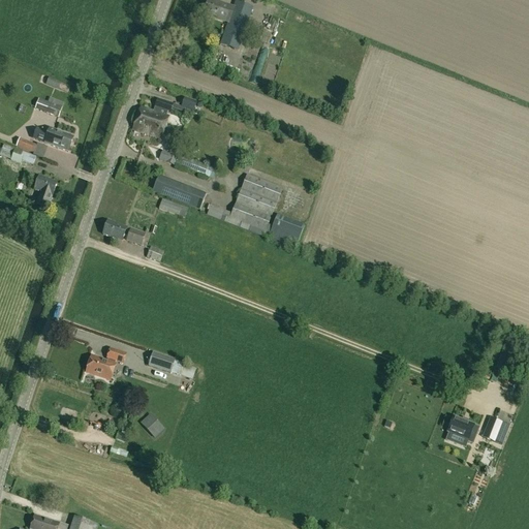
[(208,0),(204,14),(227,23),(228,23),(234,8),(210,0),(208,0)]
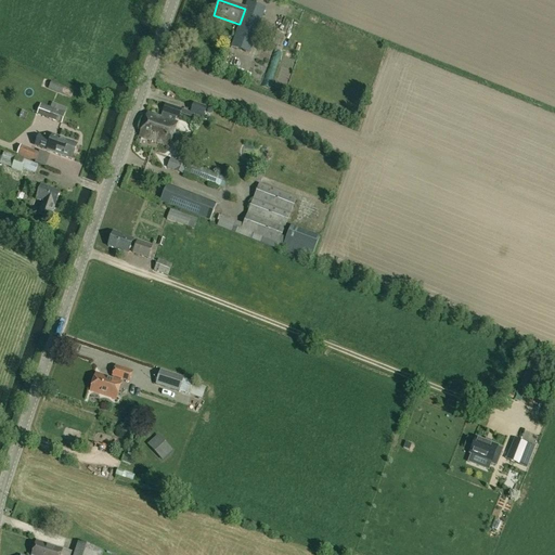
[(248,2),(232,48),(249,54),(266,9),(248,2)]
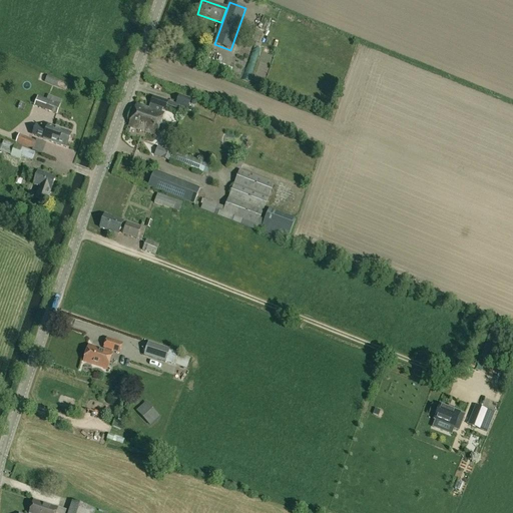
[(259,43),(263,31),(253,28),(249,40),(259,43)]
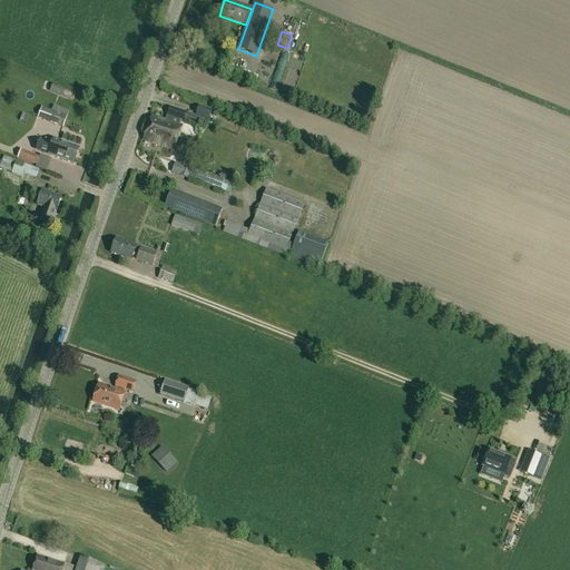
[(232,68),(258,79),(263,69),(235,59),(232,68)]
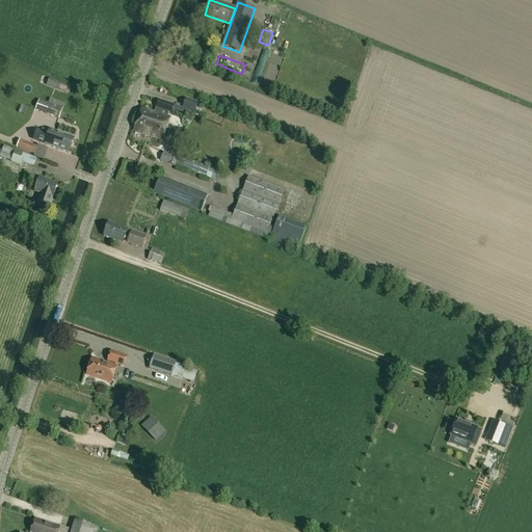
[(48,78),(45,86),(59,92),(62,84),(48,78)]
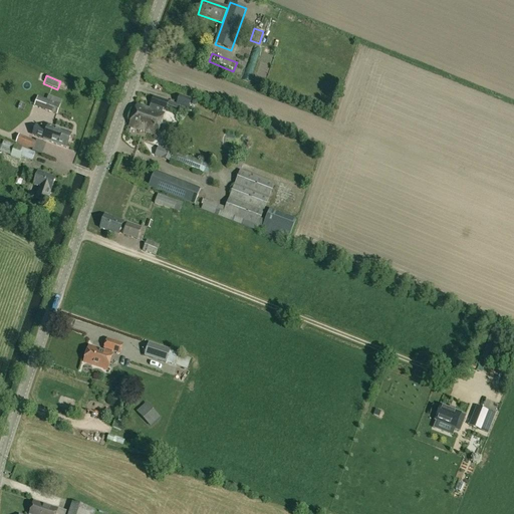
[(34,106),(42,109),(56,115),(63,99),(48,94),(46,99),(37,96),(34,106)]
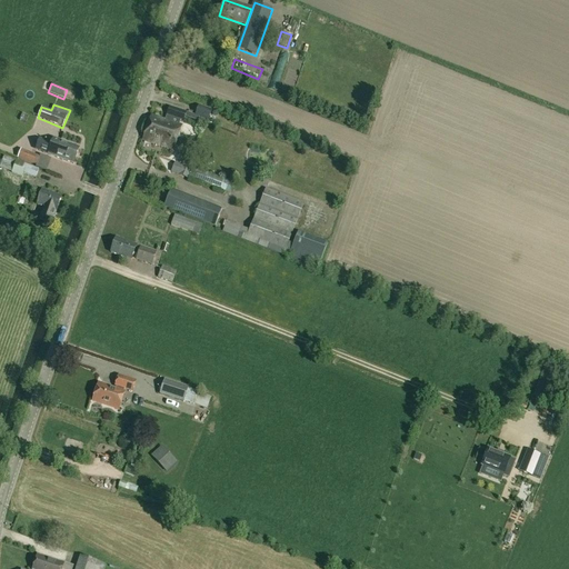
[(208,121),(212,110),(198,106),(195,116),(208,121)]
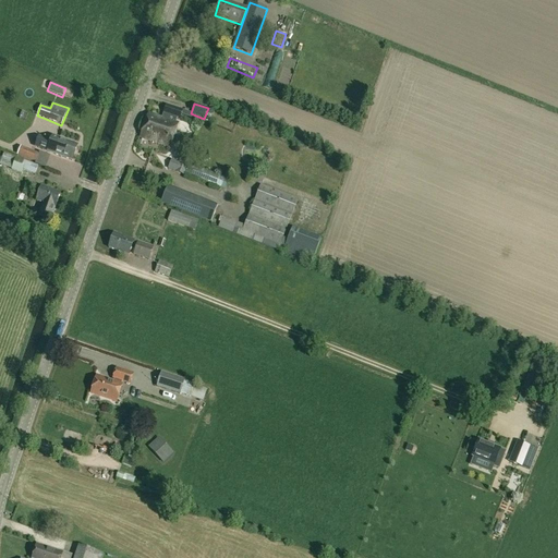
[(161,118),(148,113),(140,137),(169,148),(178,122),(176,121),(177,118),(180,119),(182,111),(166,105),(161,118)]
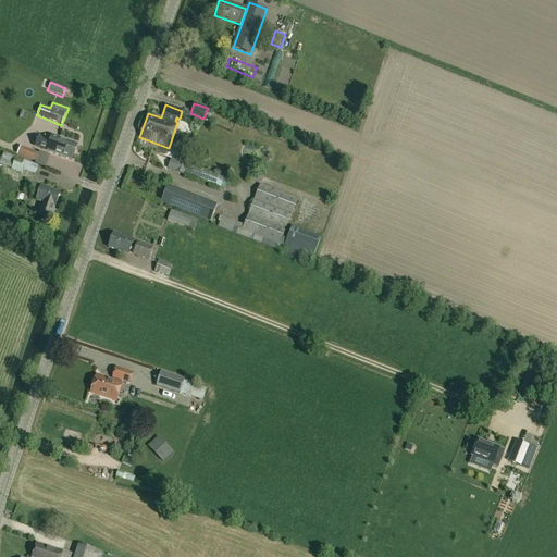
[(57,143),(38,136),(35,145),(42,148),(41,149),(53,153),(71,160),(77,145),(59,138),(57,143)]
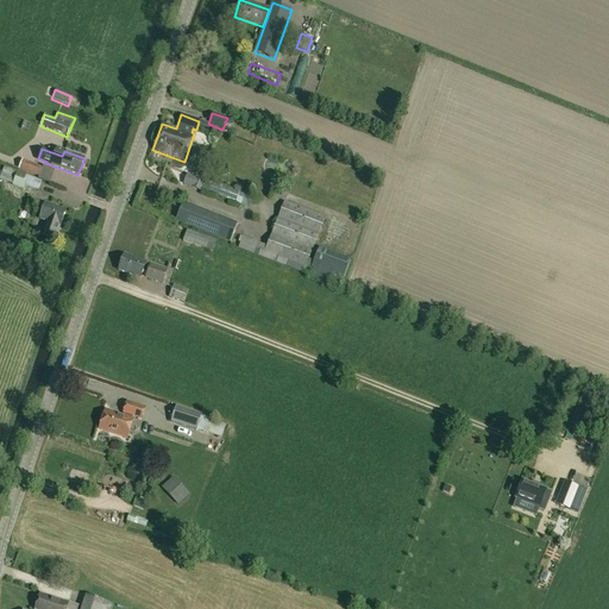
[(38,177),(42,168),(23,159),(18,169),(38,177)]
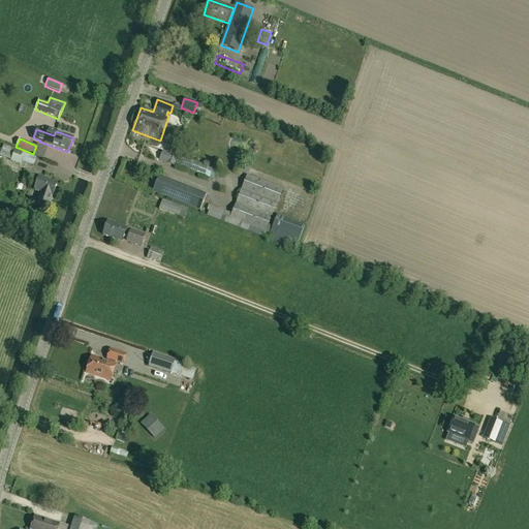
[(6,141),(2,153),(10,156),(16,143),(6,141)]
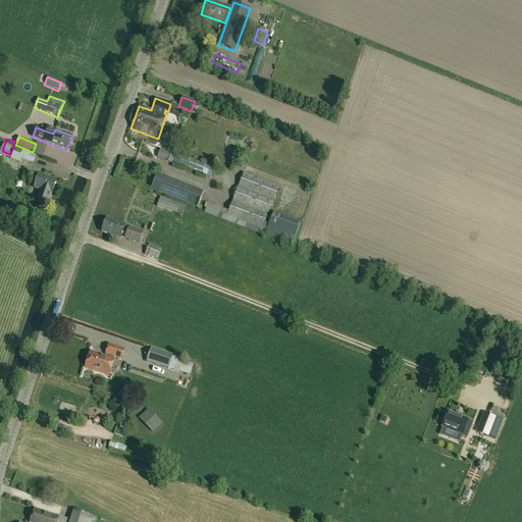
[(33,163),(36,155),(14,148),(10,159),(19,163),(21,159),(33,163)]
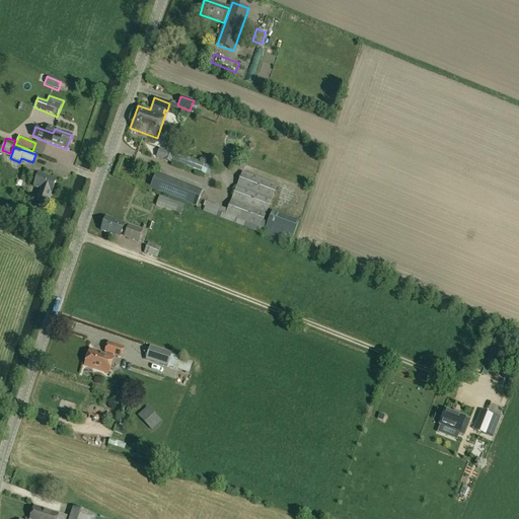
[(174,154),(159,149),(156,157),(163,160),(171,164),(174,154)]
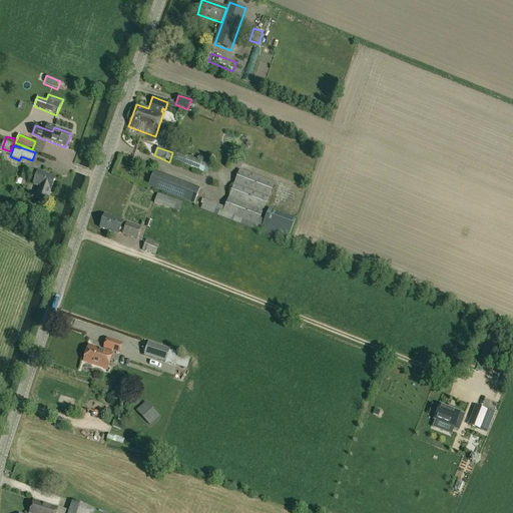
[(210,165),(174,151),(170,160),(207,175),(210,165)]
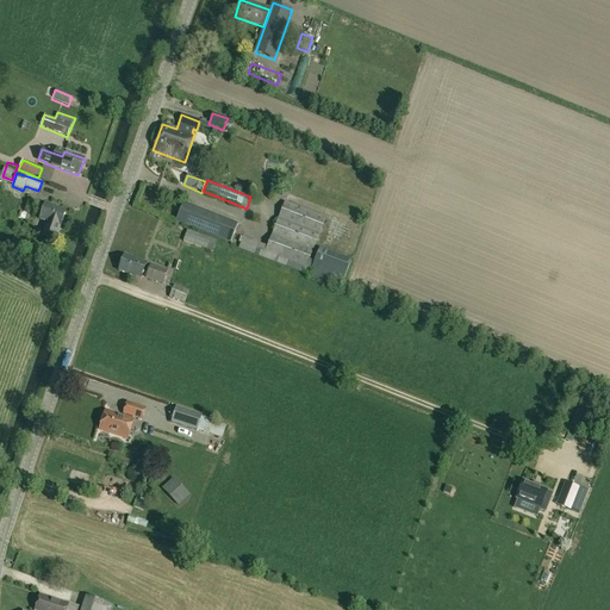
[(313,278),(313,277),(341,287),(350,261),(319,249),(315,262),(309,260),(325,218),(285,201),(266,247),(242,237),(238,249),(313,278)]
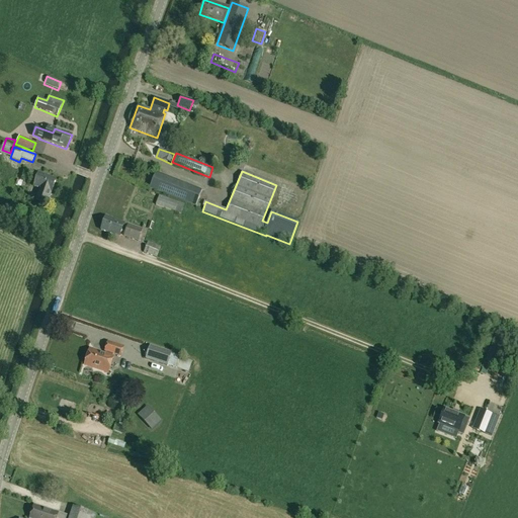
[(149,188),(193,206),(200,189),(155,172),(149,188)]
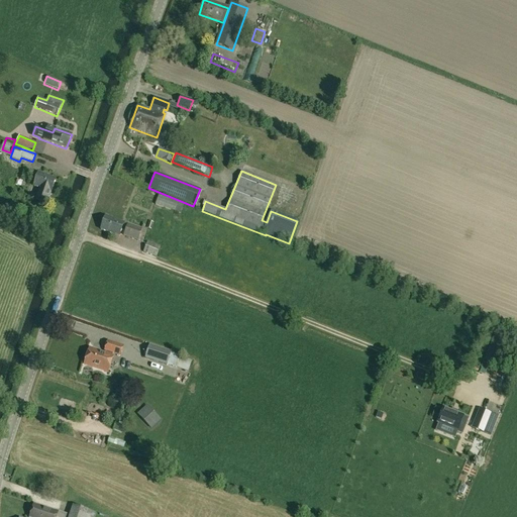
[(50,193),(56,180),(37,173),(33,187),(39,189),(35,199),(46,203),(50,193)]
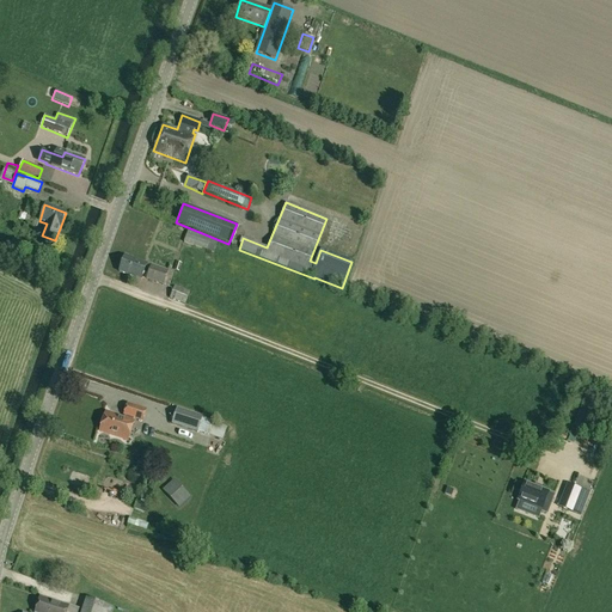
[(187,231),(183,243),(214,254),(218,243),(187,231)]
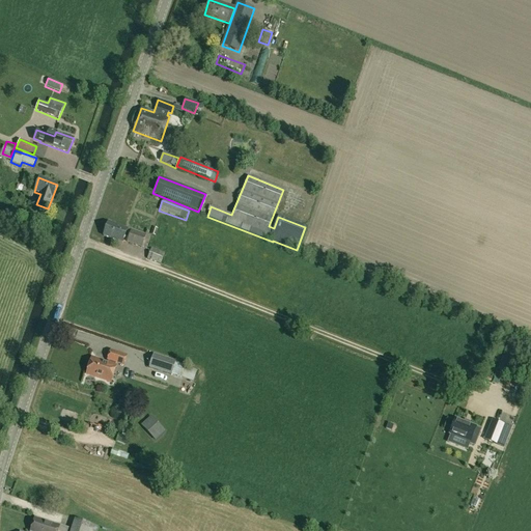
[(108,222),(103,236),(122,243),(127,229),(108,222)]
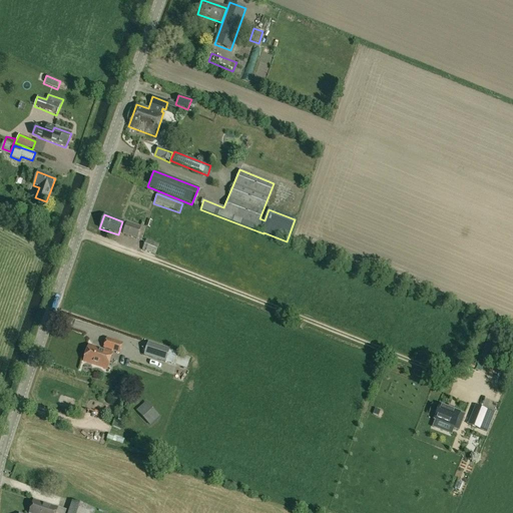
[(122,234),(136,239),(140,227),(126,222),(122,234)]
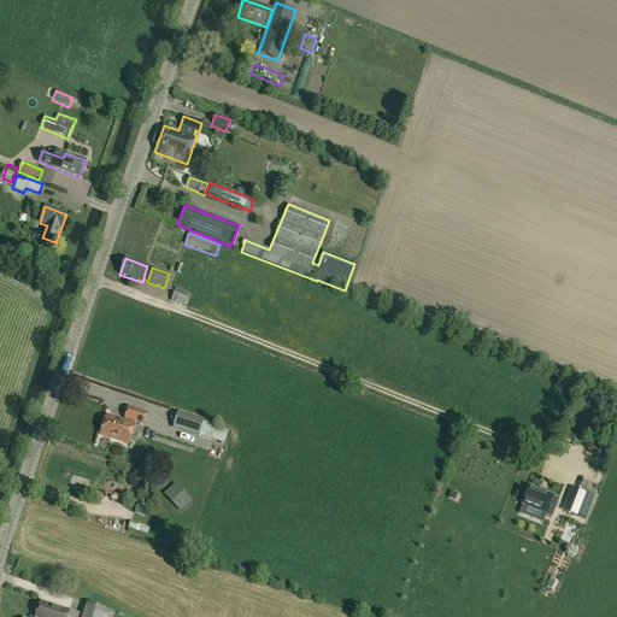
[(192,294),(175,288),(170,301),(186,307),(192,294)]
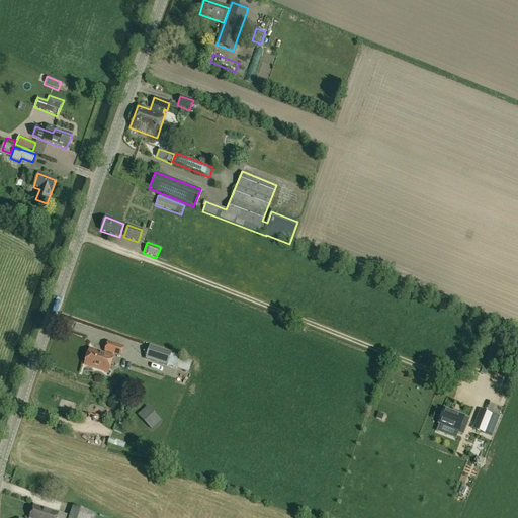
[(103,352),(120,357),(124,347),(107,341),(103,352)]
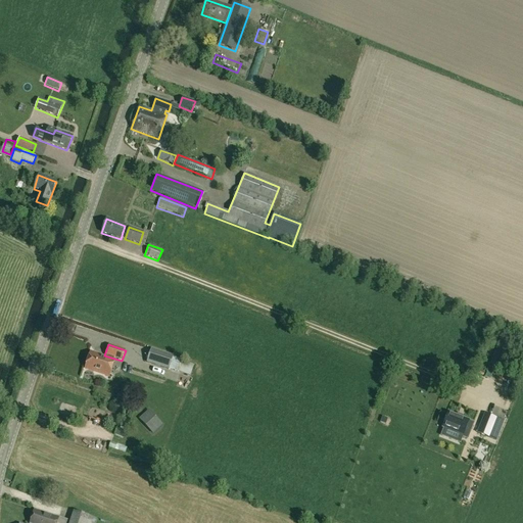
[(174,357),(151,349),(146,363),(169,370),(174,357)]
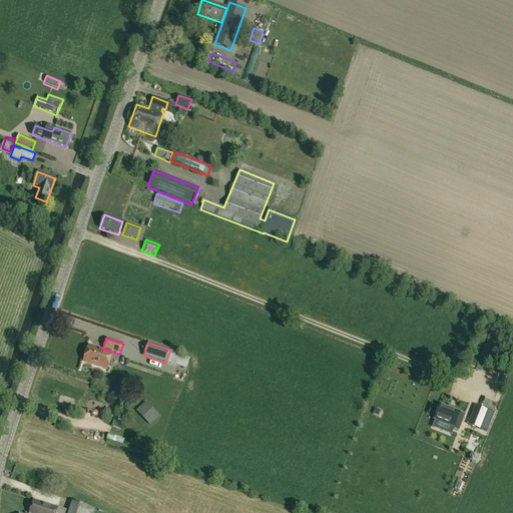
[(83,361),(106,369),(111,354),(88,347),(83,361)]
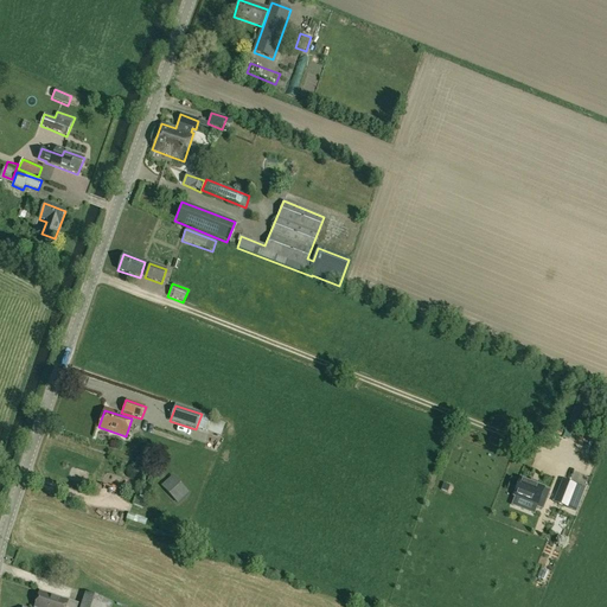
[(221,434),(229,420),(219,414),(211,428),(221,434)]
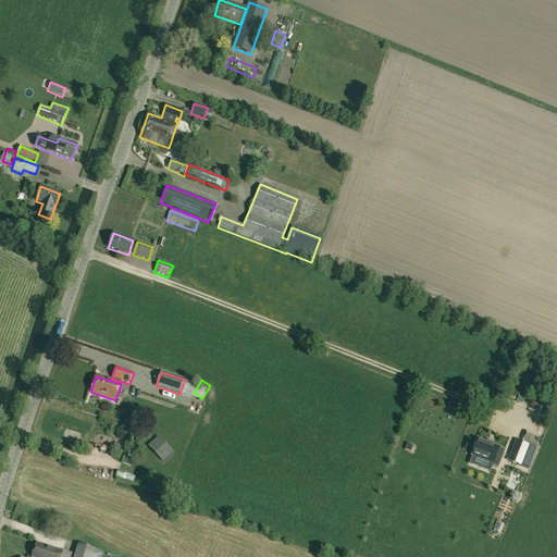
[(471,456),(493,465),(499,447),(486,443),(489,438),(479,435),(471,456)]
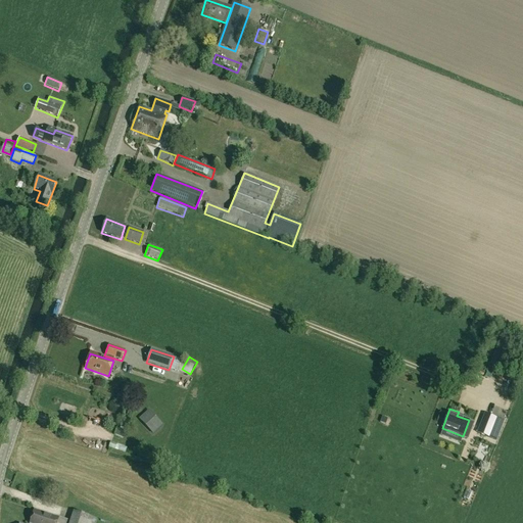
[(162,425),(148,410),(139,419),(152,434),(162,425)]
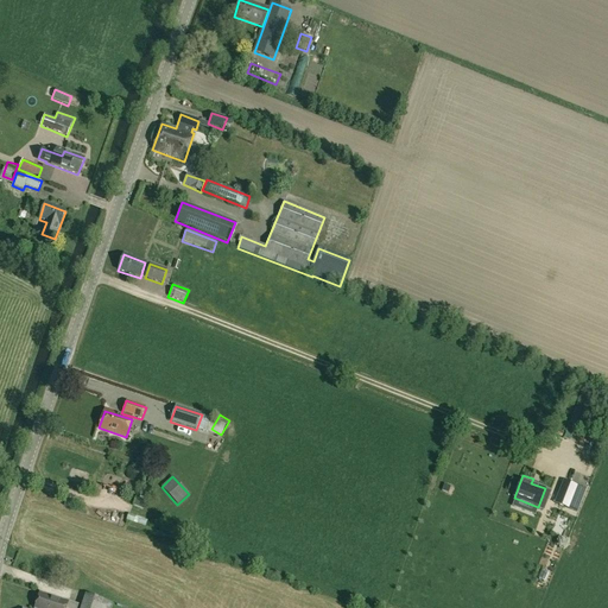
[(563,480),(553,504),(577,513),(586,489),(563,480)]
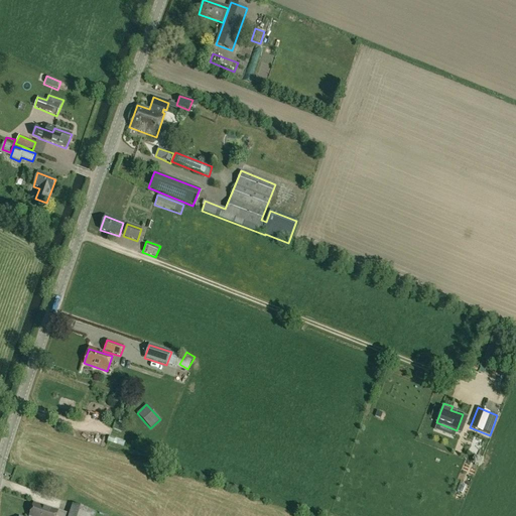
[(54,515),(56,511),(33,504),(29,515),(54,515)]
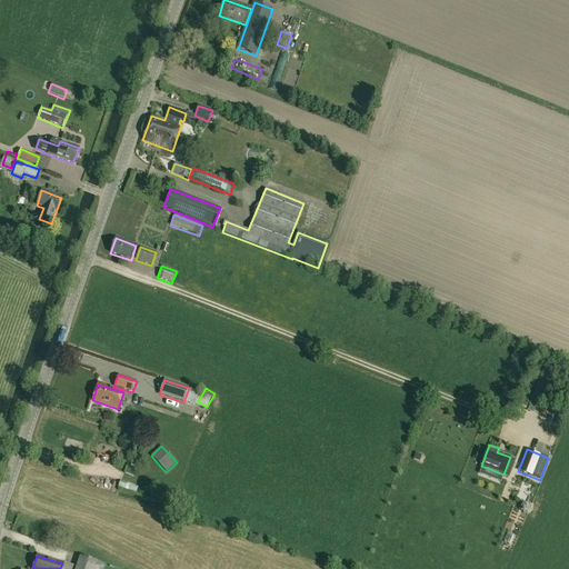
[(75,568),(102,568),(105,565),(79,556),(75,568)]
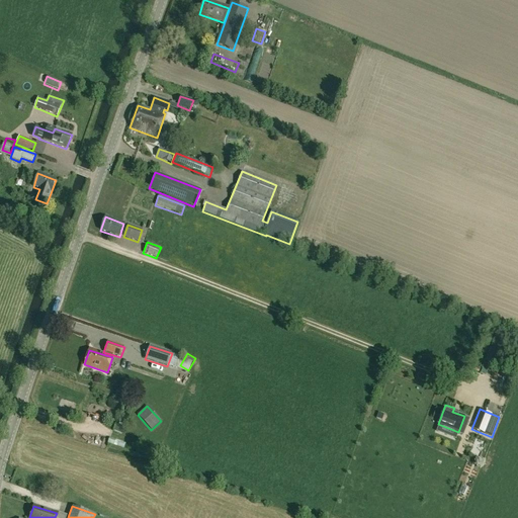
All buildings are outlined.
